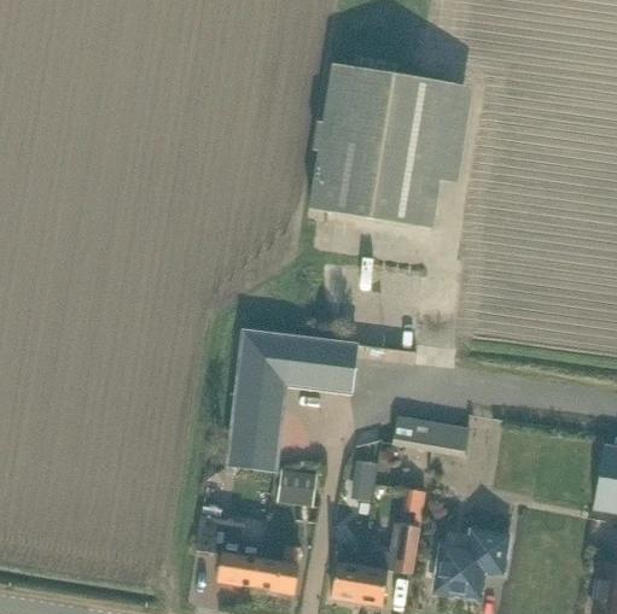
[(430,228),(453,82),(332,63),(308,208),(430,228)]
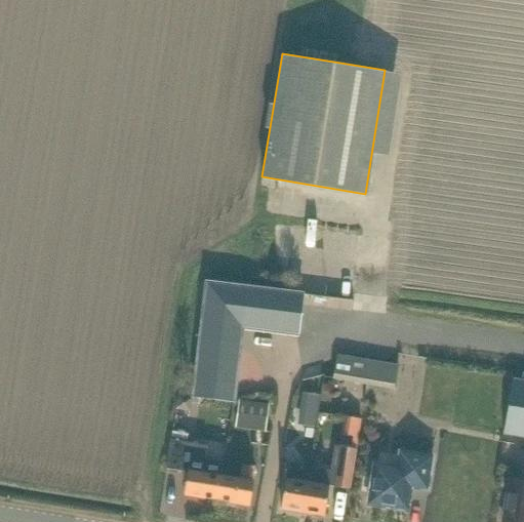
[(353,298),(284,289),(205,279),(192,394),(233,399),(242,326),(297,333),(301,292),(326,295),(326,297),(327,297),(327,295),(352,298),(352,300),(353,298)]
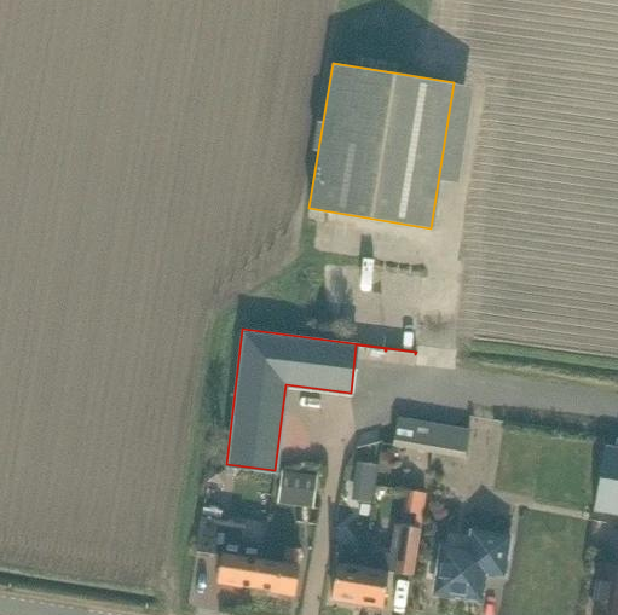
[(463,457),(468,429),(396,417),(391,445),(463,457)]
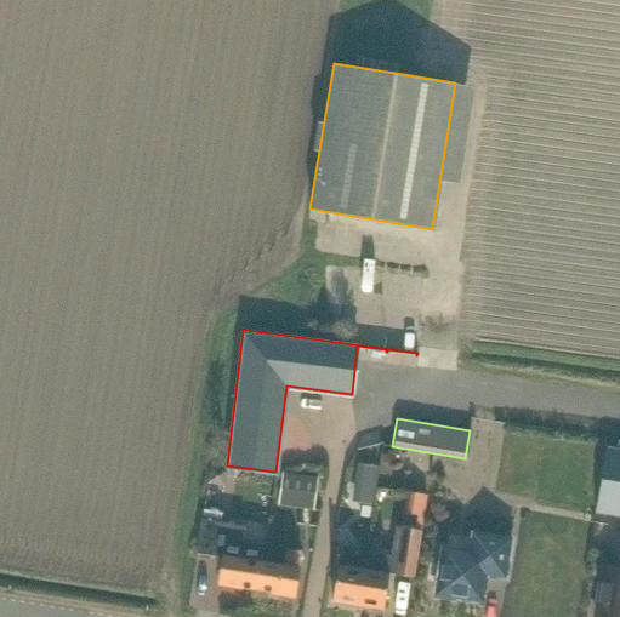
[(619,449),(606,446),(596,510),(619,514),(619,449)]
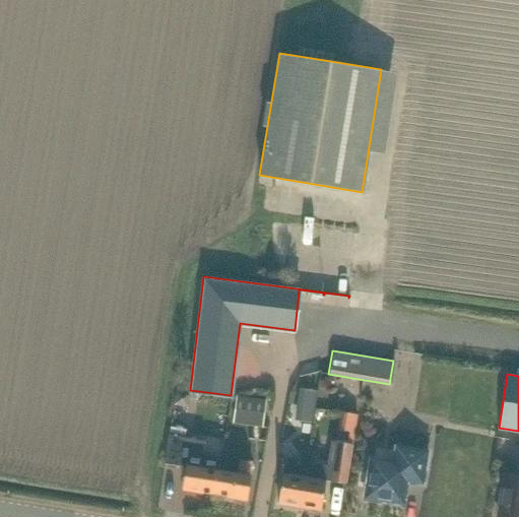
[(261,425),(265,399),(237,395),(233,422),(261,425)]
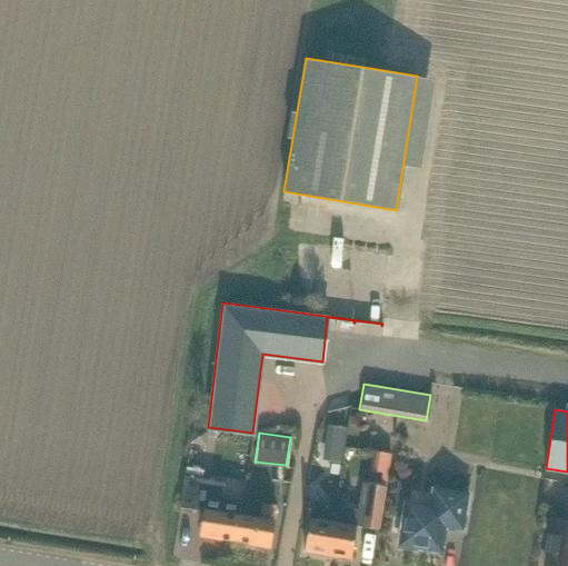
[(220,494),(222,480),(183,475),(179,506),(203,510),(199,534),(235,539),(238,513),(241,497),(220,494)]
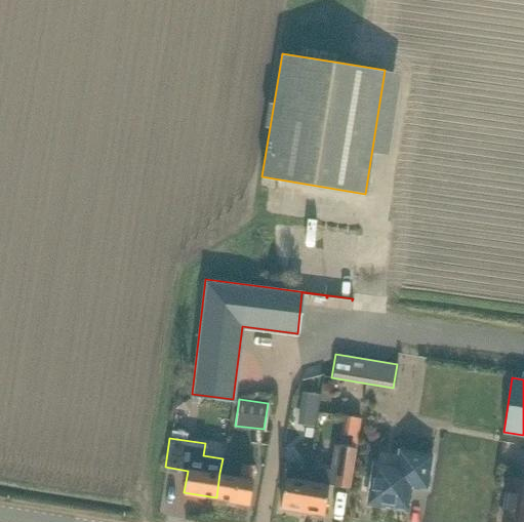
[(355,445),(338,442),(332,483),(349,486),(355,445)]
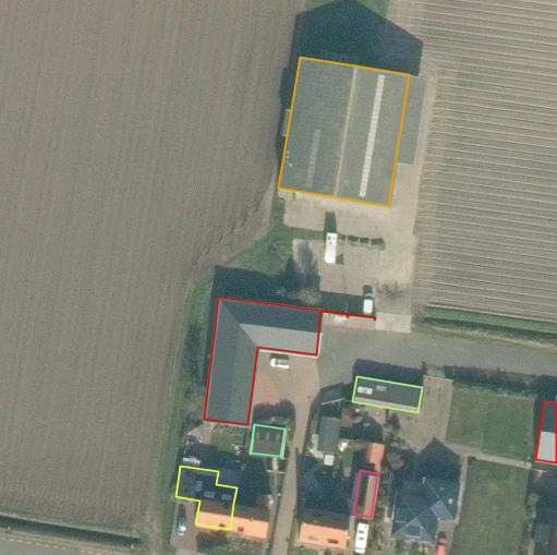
[(453,518),(459,484),(424,479),(422,495),(397,492),(390,533),(432,541),(436,516),(453,518)]
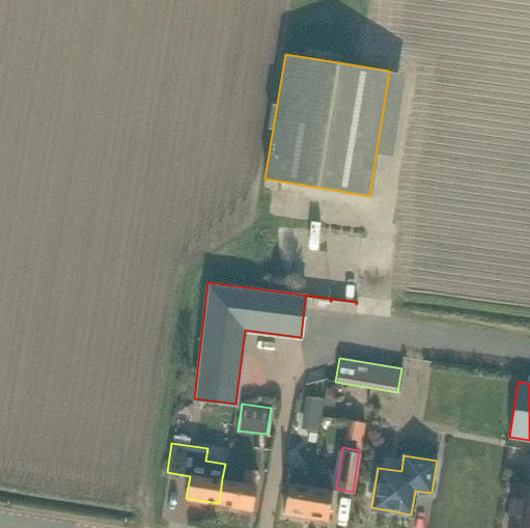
[(254,484),(256,469),(243,467),(241,481),(222,478),(219,503),(251,508),(255,484),(254,484)]
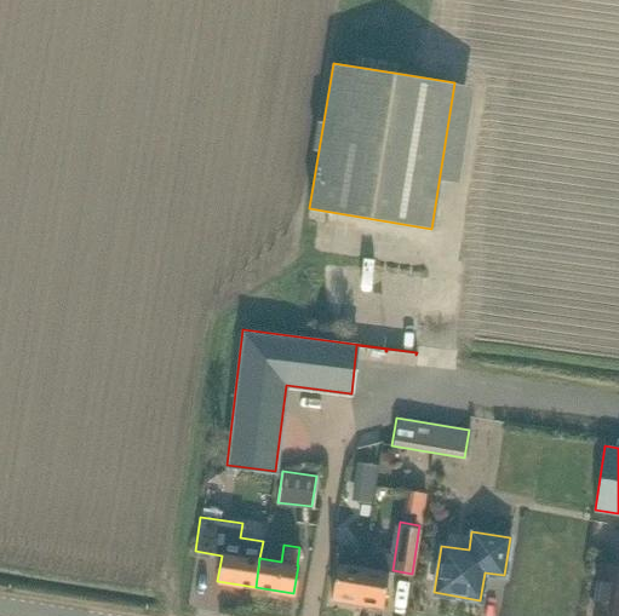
[(356,603),(365,550),(339,546),(331,599),(356,603)]
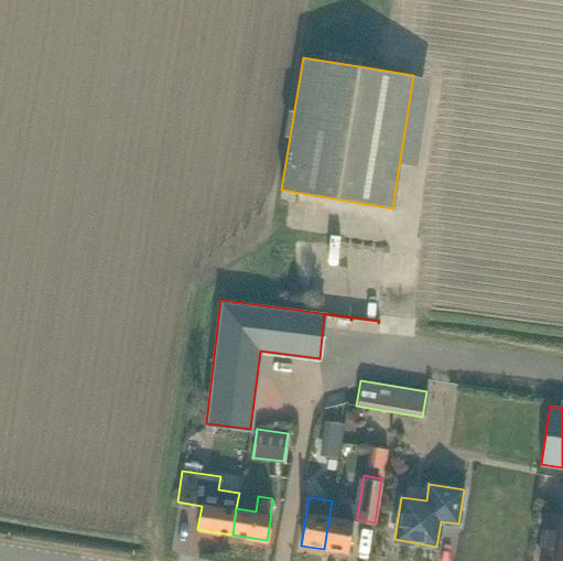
[(353,520),(355,505),(332,500),(324,549),(347,553),(353,520)]
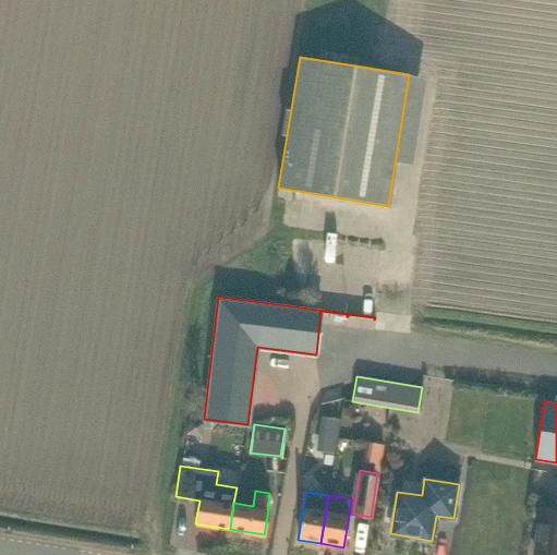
[(556,554),(556,510),(542,508),(533,554),(556,554)]
